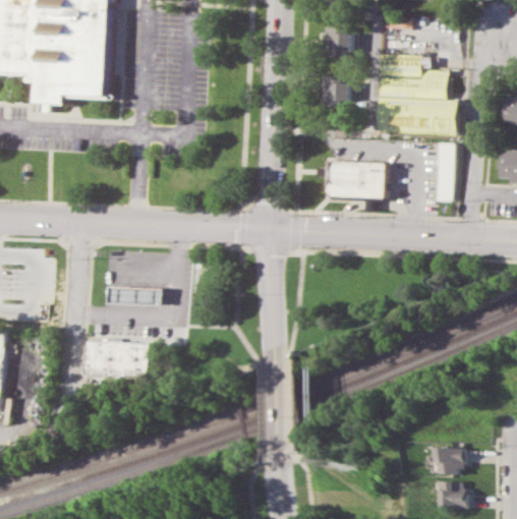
[(0,0),(107,0),(103,97),(65,95),(65,105),(35,103),(36,82),(27,82),(29,73),(0,71),(0,0)]
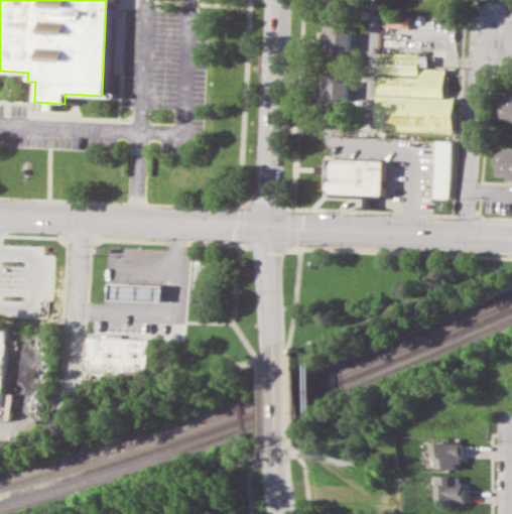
[(318,0),(349,0),(349,2),(342,2),(342,9),(318,8),(318,0)]
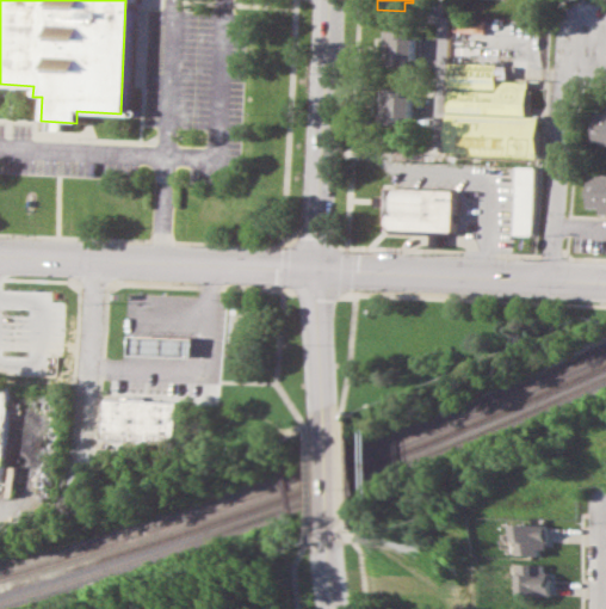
[(376,67),(378,31),(403,32),(403,38),(409,40),(409,60),(402,60),(402,68),(376,67)]
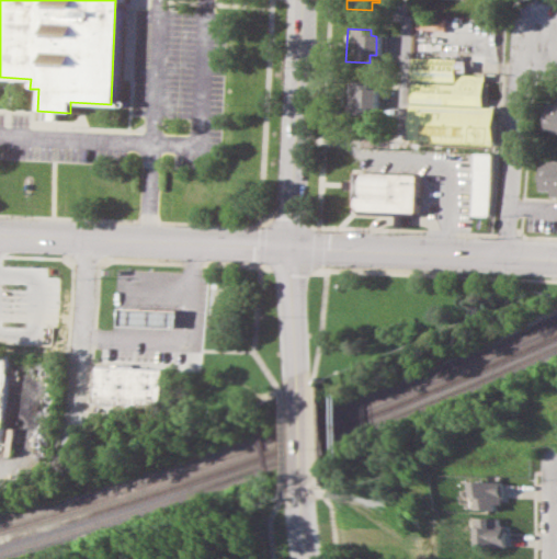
[(406,141),(408,58),(465,60),(464,76),(481,77),(480,107),(493,107),(492,145),(406,141)]
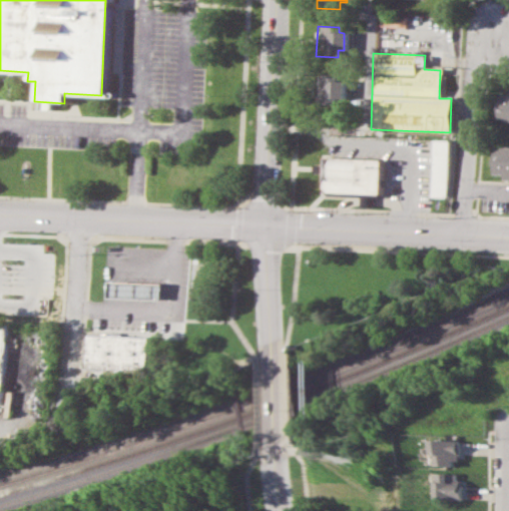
[(315,104),(316,75),(337,76),(337,81),(343,81),(343,100),(335,100),(335,105),(315,104)]
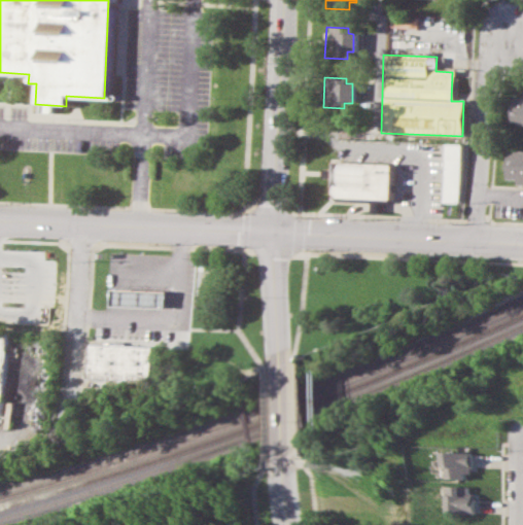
[(522,124),(513,124),(514,95),(522,96),(522,124)]
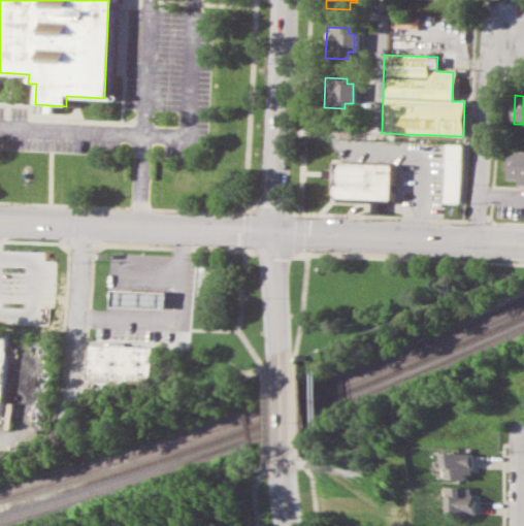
[(445,143),(462,144),(460,204),(443,204),(445,143)]
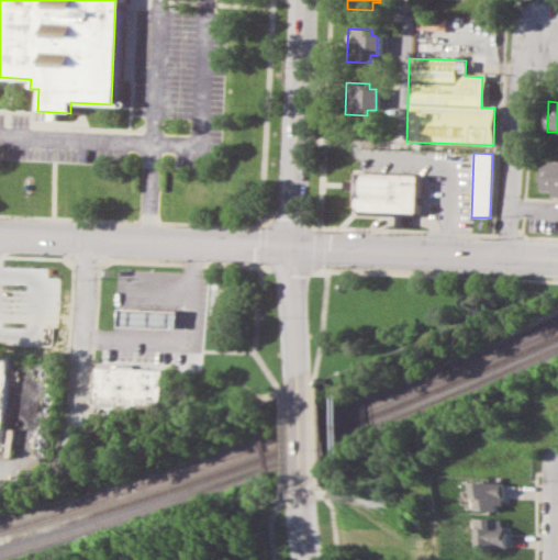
[(546,161),(557,161),(557,198),(556,198),(557,191),(545,191),(546,161)]
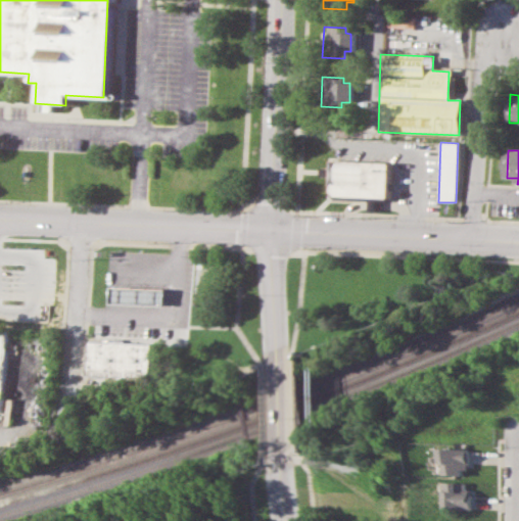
[(330,160),(389,163),(388,200),(334,197),(329,192),(330,160)]
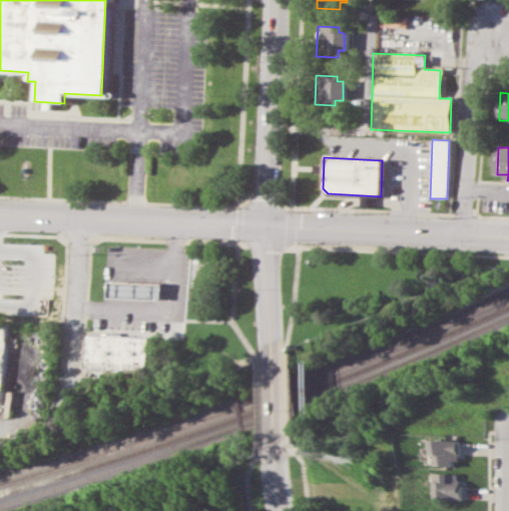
[(109,283),(164,285),(163,301),(108,299),(109,283)]
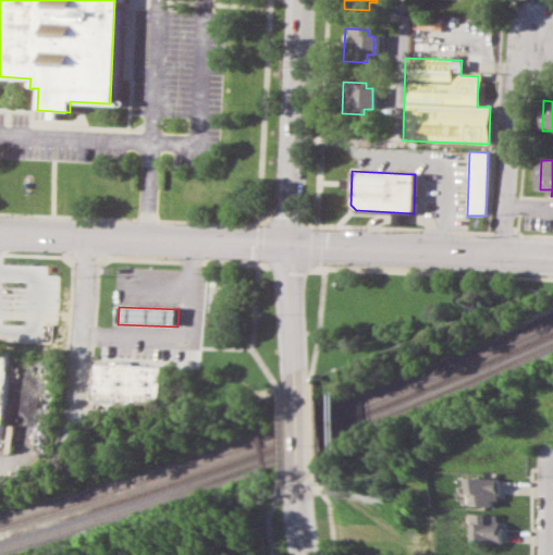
[(0,350),(11,352),(8,443),(0,442),(0,350)]
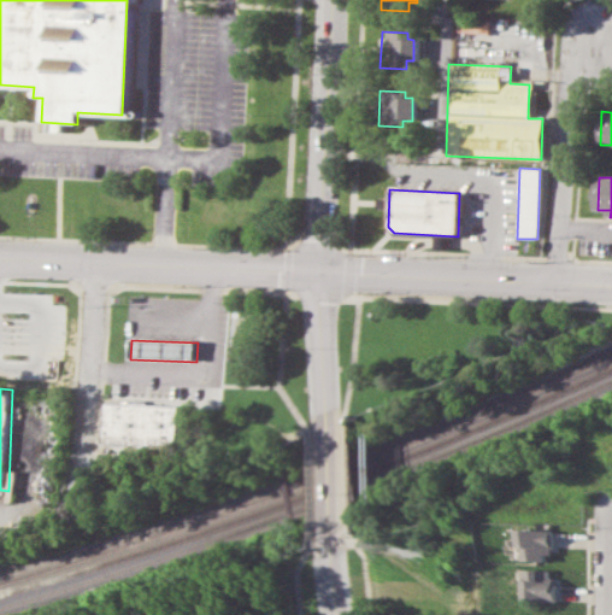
[(106,404),(182,408),(180,447),(104,443),(106,404)]
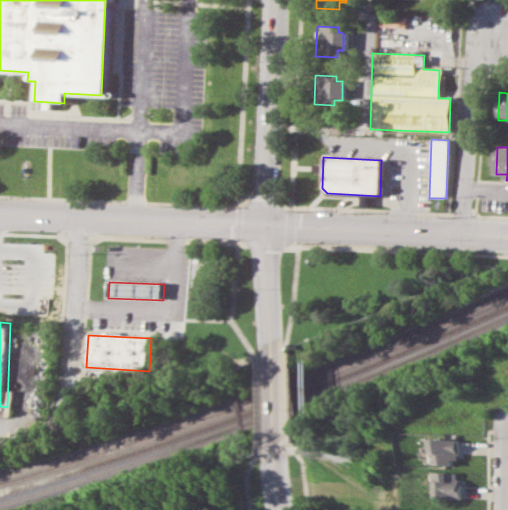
[(432,465),(433,439),(461,441),(460,462),(452,461),(452,466),(432,465)]
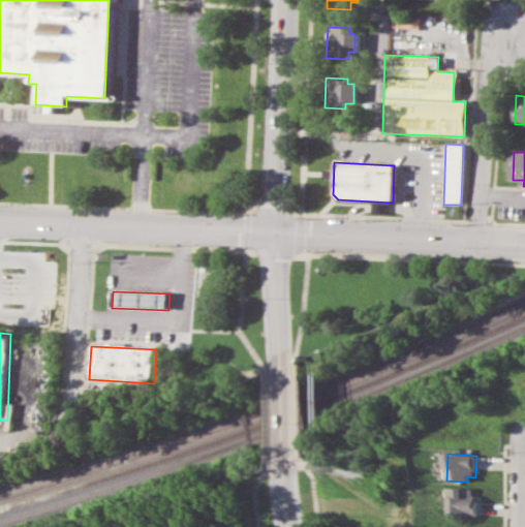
[(445,488),(469,490),(468,496),(473,496),(471,517),(443,515),(445,488)]
